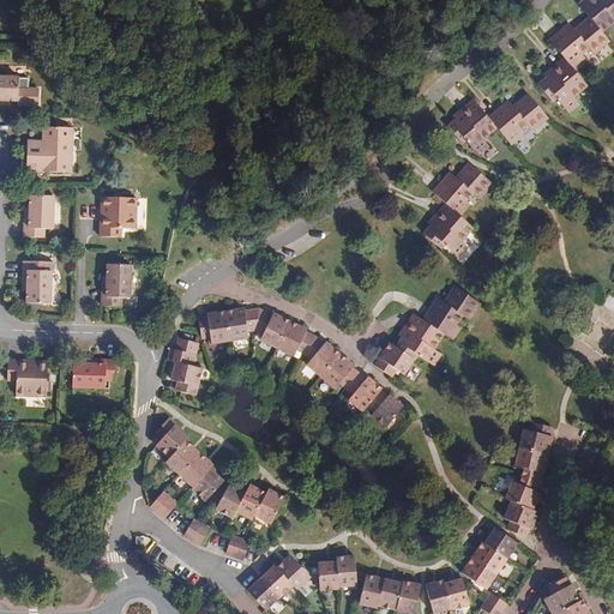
[(613,22),(613,18),(599,0),(583,0),(578,4),(589,17),(602,32),(613,22)]
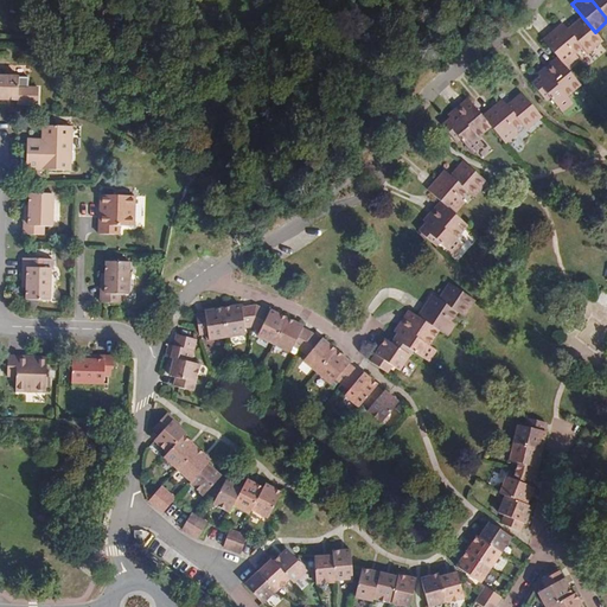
[(606,0),(592,0),(606,18),(606,0)]
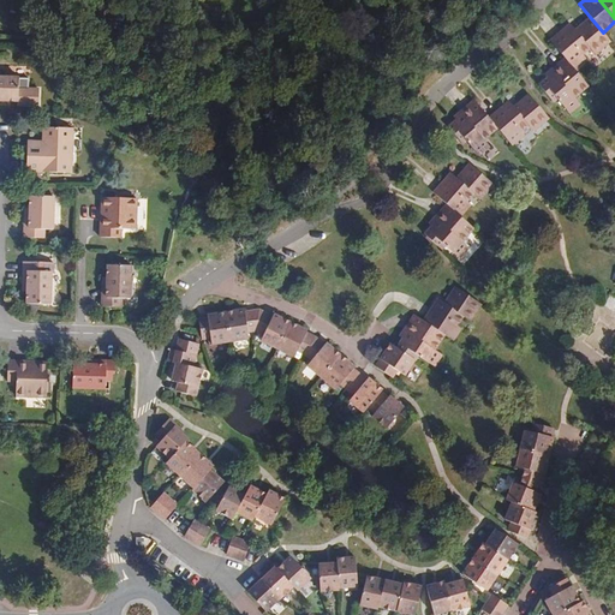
[(611,41),(603,33),(590,17),(575,30),(591,48),(596,54),(611,41)]
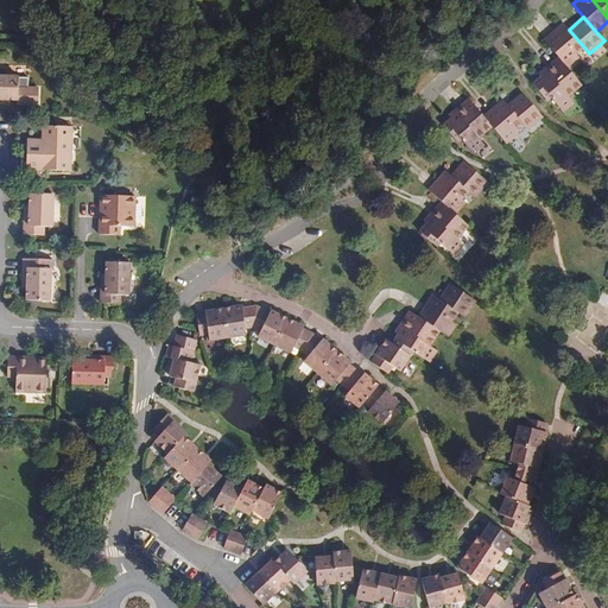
[(584,48),(569,30),(564,24),(544,40),(558,57),(568,68),(580,58),(576,54),(584,48)]
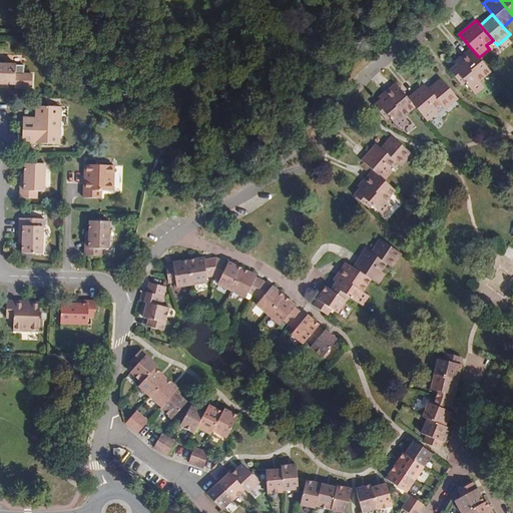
[(491,72),(479,57),(471,48),(460,58),(462,61),(480,81),(491,72)]
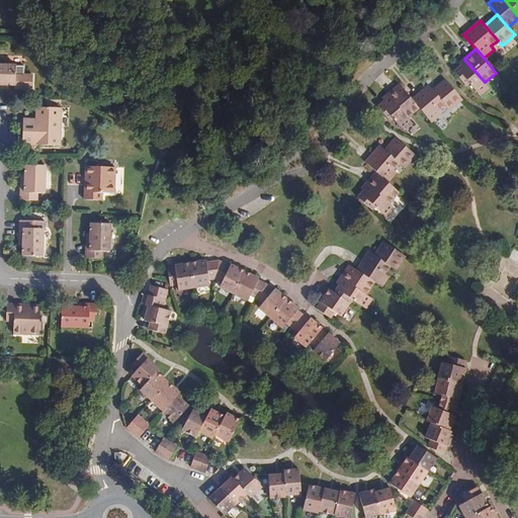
[(485,82),(466,62),(461,66),(454,73),(466,87),(469,84),(480,96),(489,88),(485,82)]
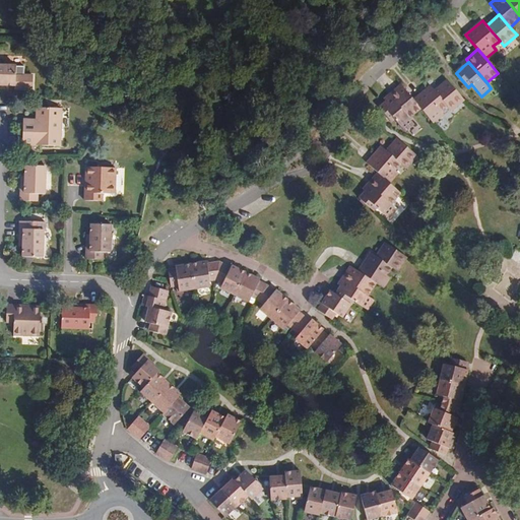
[(15,85),(16,65),(0,64),(0,84),(6,85),(15,85)]
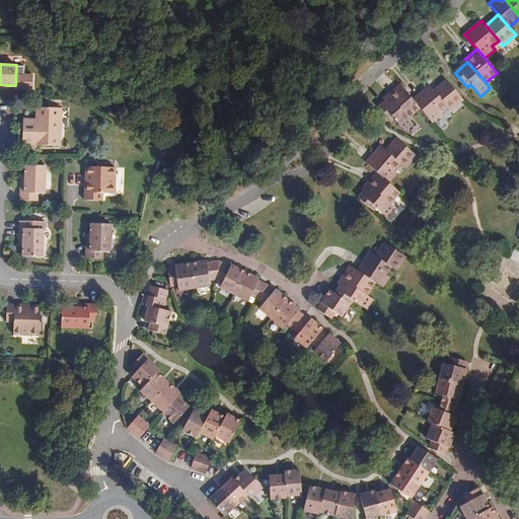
[(463,99),(446,79),(434,90),(446,105),(451,110),(463,99)]
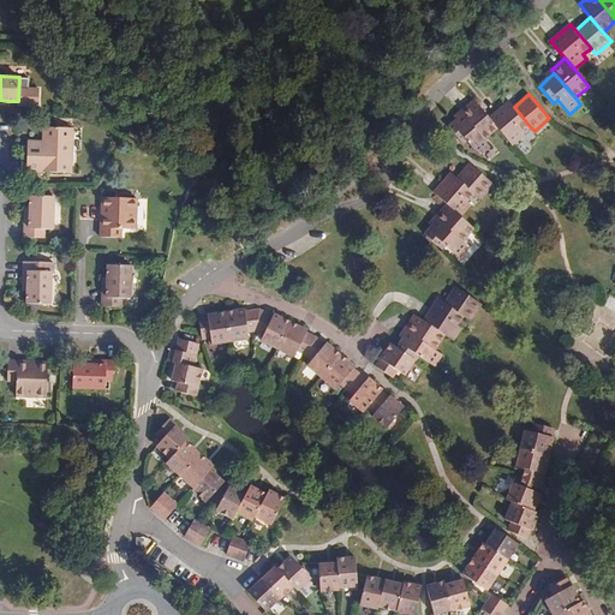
[(497,129),(489,118),(475,101),(461,112),(463,114),(484,141),(497,129)]
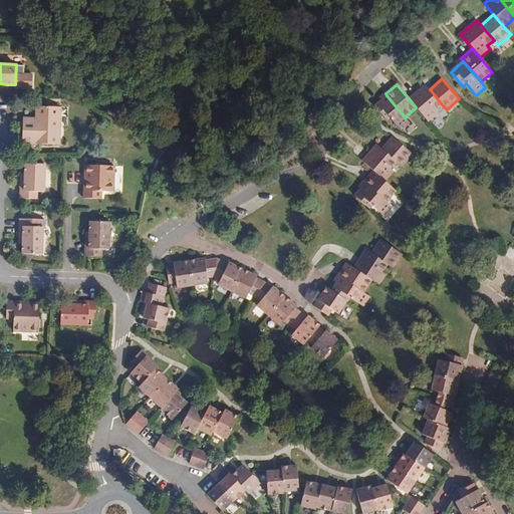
[(442,104),(430,89),(425,84),(409,98),(416,107),(428,121),(438,113),(436,109),(442,104)]
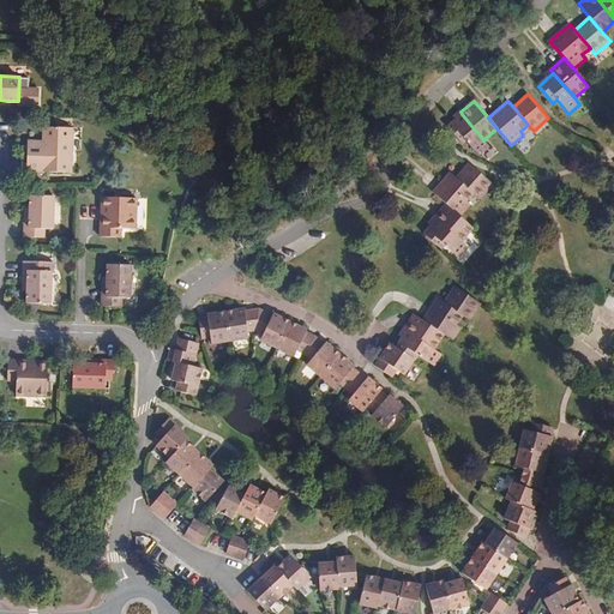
[(483,140),(462,114),(456,120),(447,127),(462,145),(465,142),(477,156),(489,148),(483,140)]
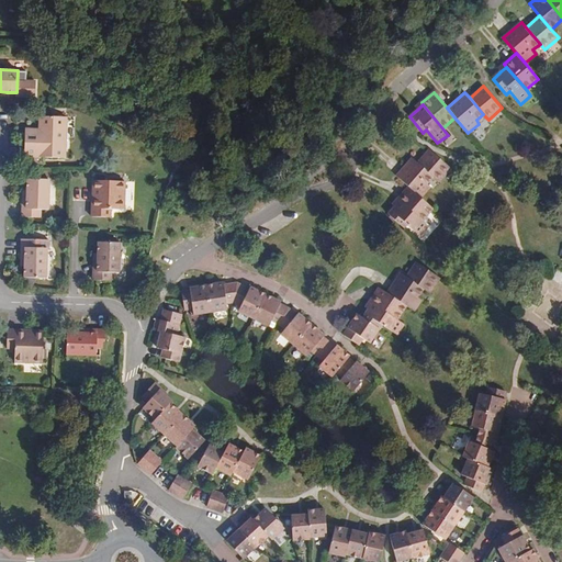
[(65,158),(67,117),(40,116),(38,128),(38,141),(24,141),(24,157),(65,158)]
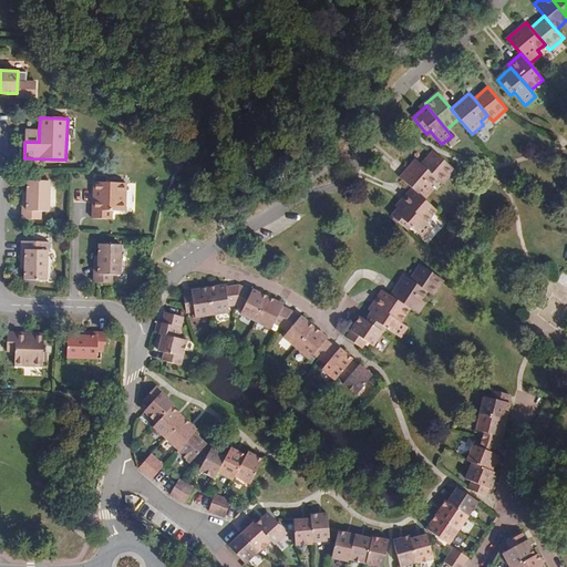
[(39,142),(39,130),(26,129),(24,142),(39,142)]
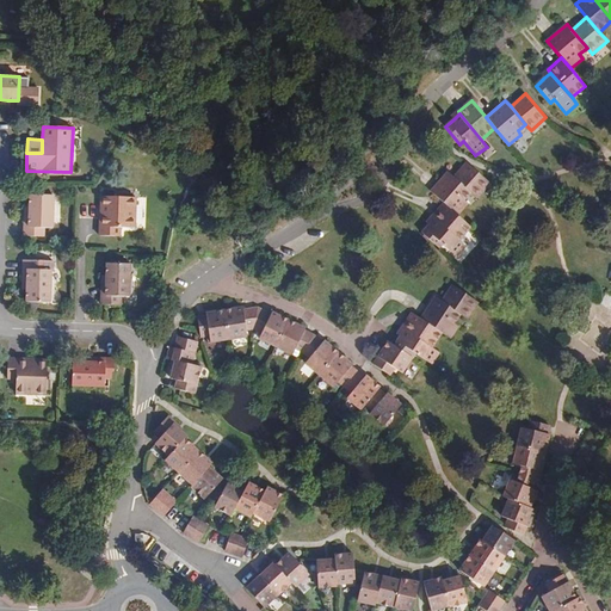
[(491,184),(467,162),(454,177),(471,193),(477,198),(491,184)]
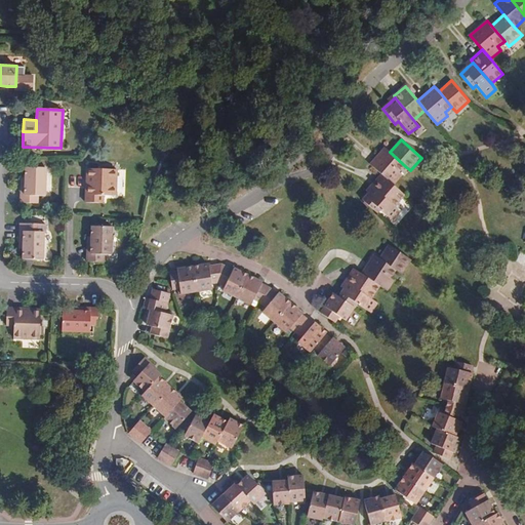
[(399,172),(405,166),(390,152),(385,149),(370,164),(381,175),(393,186),(402,174),(399,172)]
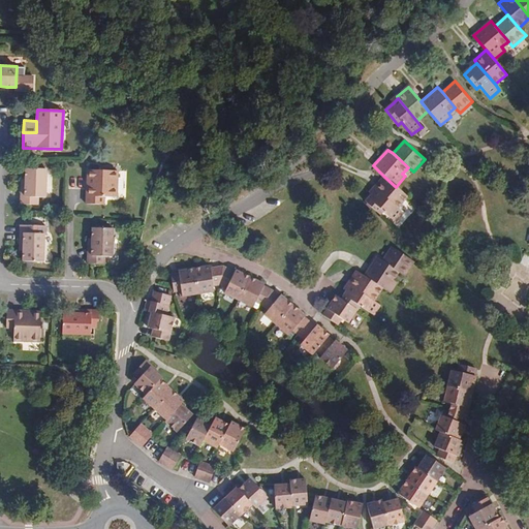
[(45,197),(47,168),(26,168),(25,179),(25,187),(21,187),(21,205),(37,205),(38,197),(45,197)]
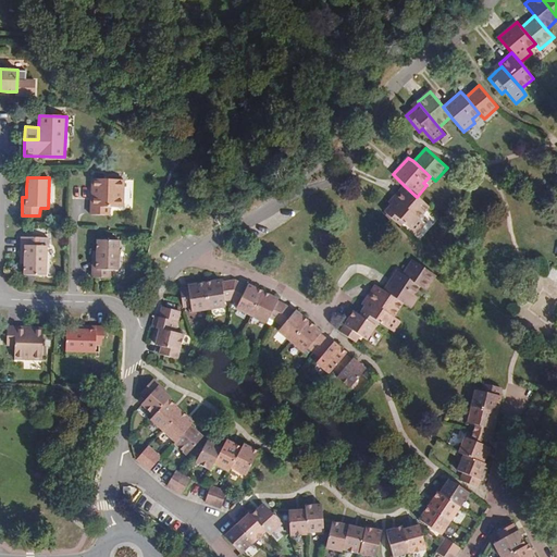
[(123,208),(124,180),(93,178),(93,187),(95,188),(95,197),(91,196),(90,196),(90,214),(109,215),(110,207),(123,208)]
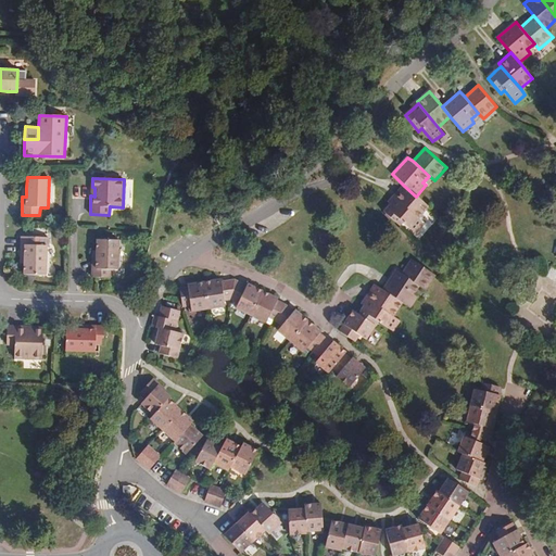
[(429,206),(416,197),(404,186),(392,198),(395,200),(418,219),(429,206)]
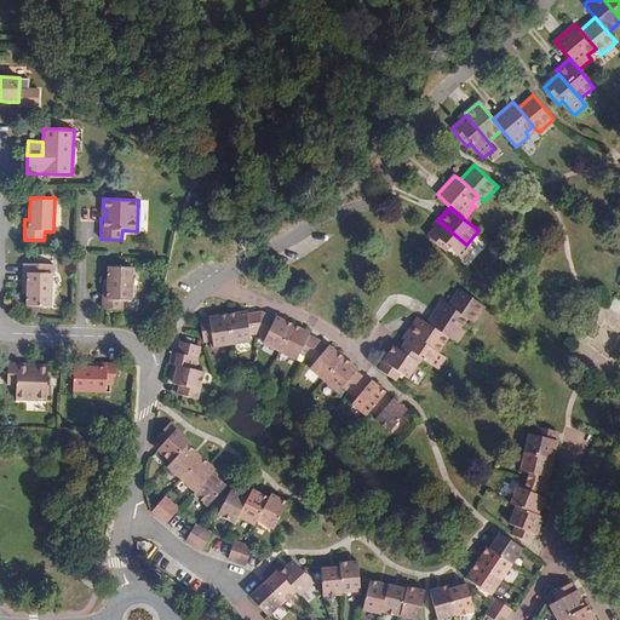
[(466,245),(441,223),(435,229),(428,236),(446,252),(448,248),(463,262),(472,251),(466,245)]
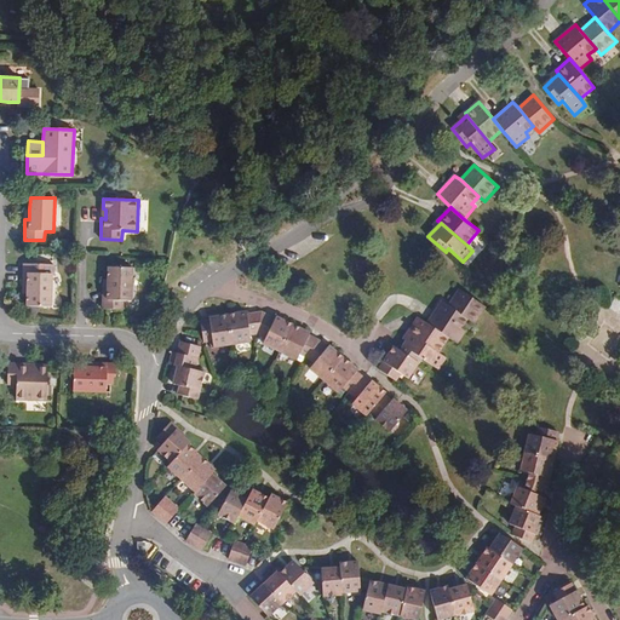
[(51,308),(52,274),(44,274),(44,264),(23,263),(22,285),(28,285),(27,294),(27,306),(51,308)]
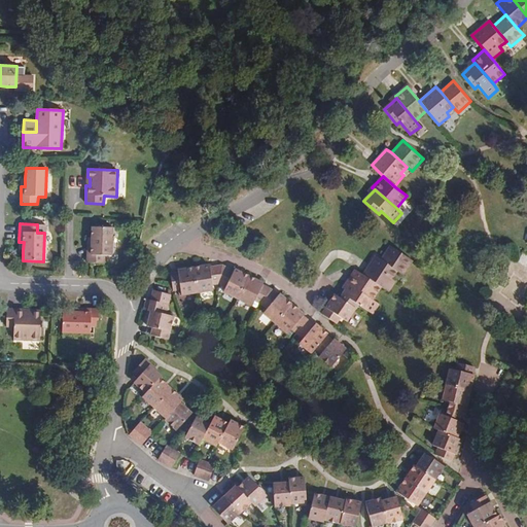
[(112,255),(112,227),(92,226),(92,238),(92,245),(88,245),(86,264),(104,264),(105,255),(112,255)]
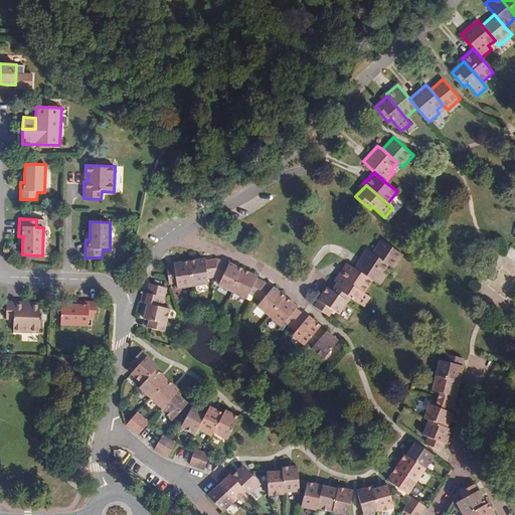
[(394,269),(403,254),(381,240),(372,253),(388,265),(394,269)]
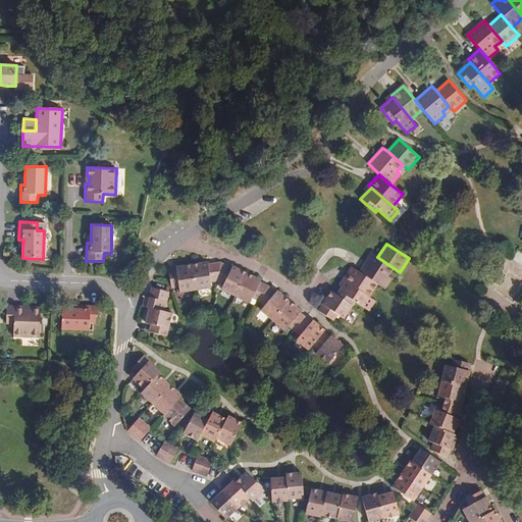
[(521,267),(521,250),(519,248),(511,259),(521,267)]
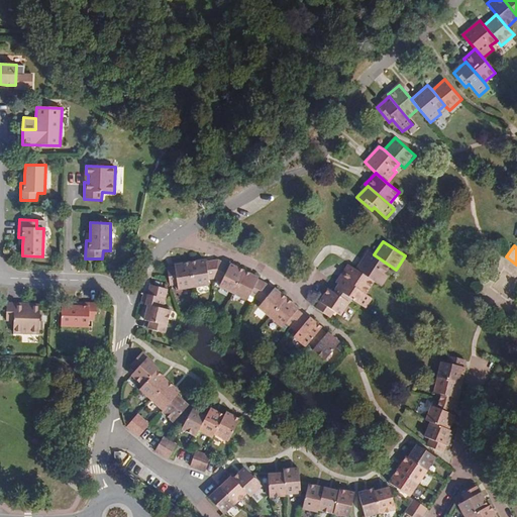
[(385,273),(390,266),(374,254),(368,251),(355,270),(374,282),(381,287),(385,282),(389,275),(385,273)]
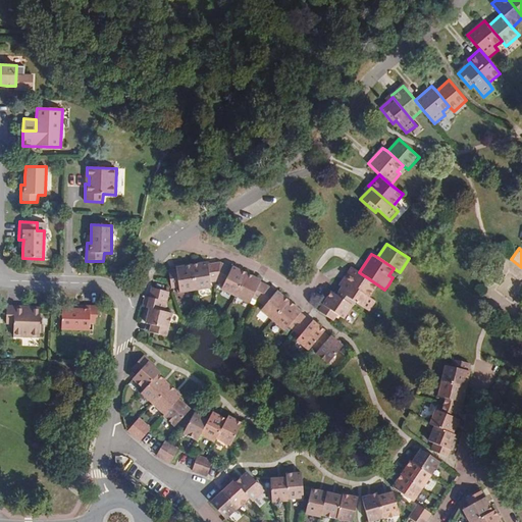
[(139,272),(142,259),(136,257),(133,270),(139,272)]
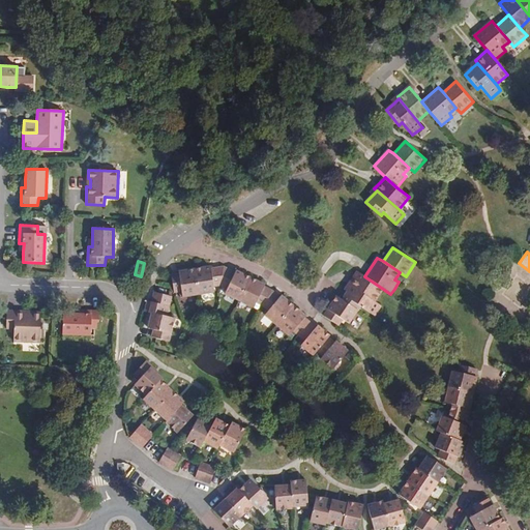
[(221,285),(224,267),(223,266),(210,268),(210,266),(194,269),(198,294),(214,292),(213,286),(221,285)]
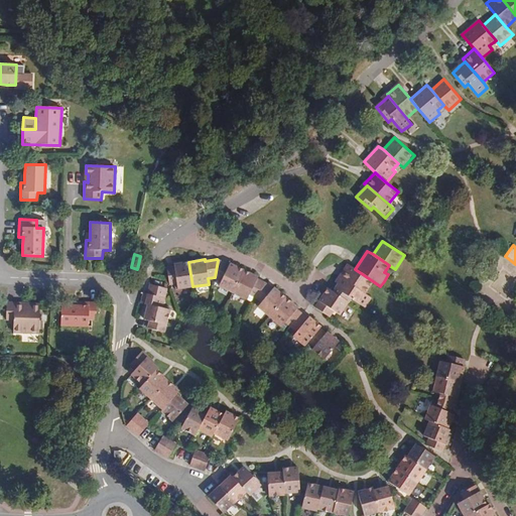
[(233,293),(244,270),(230,263),(229,265),(218,260),(215,277),(222,280),(219,286),(233,293)]
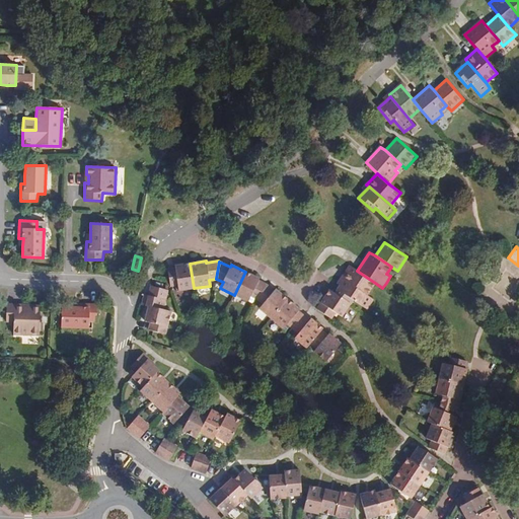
[(194,288),(190,264),(175,266),(174,268),(167,270),(169,287),(177,285),(178,291),(194,288)]
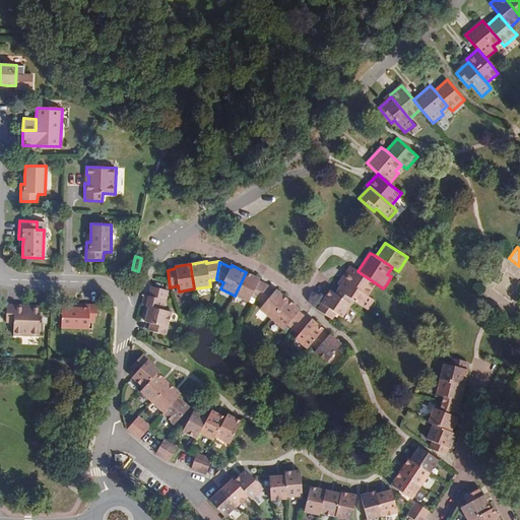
[(376,283),(358,271),(349,266),(341,279),(343,280),(367,296),(376,283)]
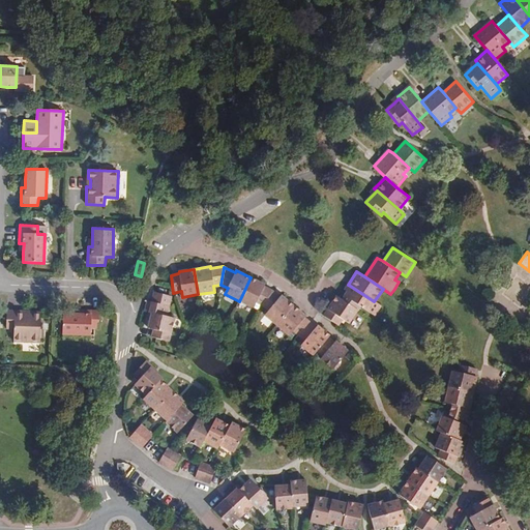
[(263,306),(273,291),(264,287),(265,285),(251,277),(239,301),(254,307),(256,302),(263,306)]
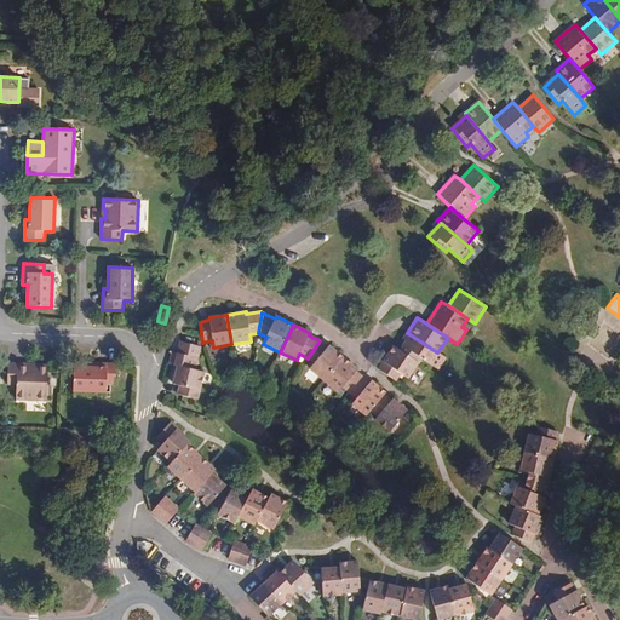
[(437,354),(409,334),(406,340),(400,350),(418,363),(422,359),(437,369),(446,357),(437,354)]
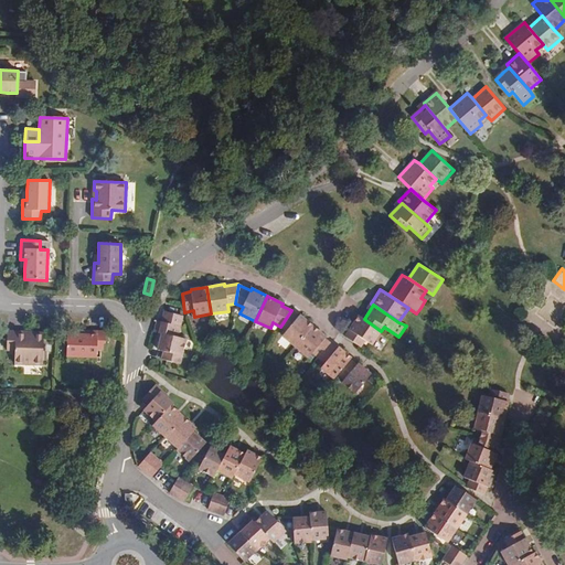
[(312,326),(299,315),(298,316),(291,310),(280,327),(286,331),(281,336),(296,347),(312,326)]
